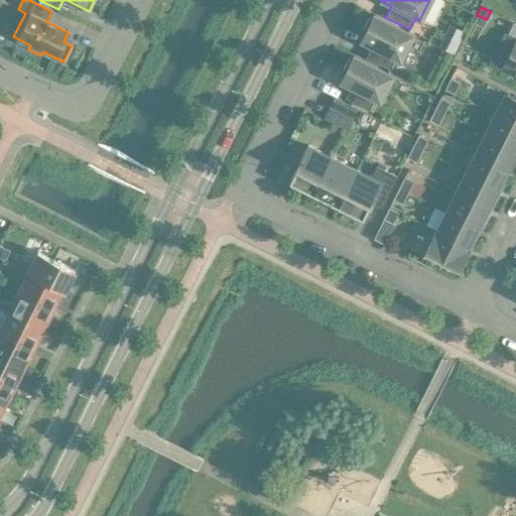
[(412,35),(372,16),(370,20),(368,19),(362,31),(364,32),(360,41),(370,46),(365,58),(389,71),(394,58),(399,61),(412,35)]
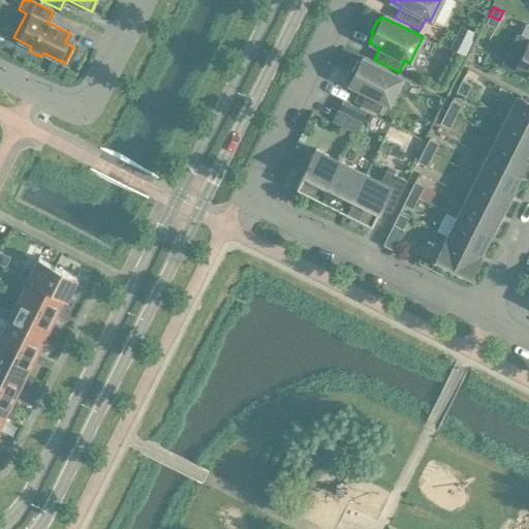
[(528,41),(514,70),(528,78),(528,27),(525,25),(519,36),(528,41)]
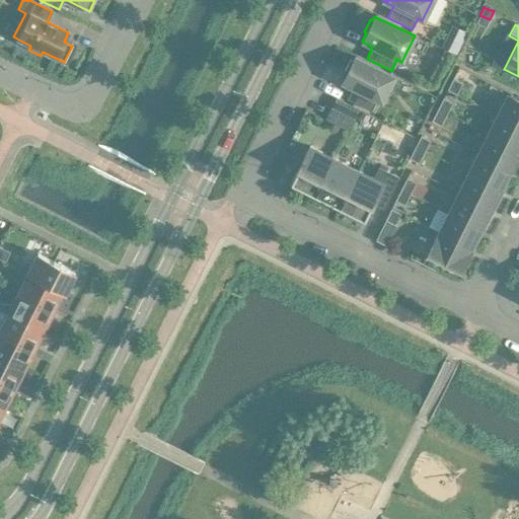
[(451,25),(446,36),(461,45),(467,33),(451,25)]
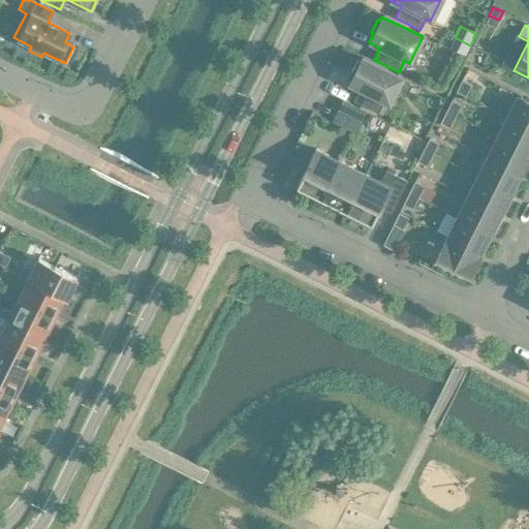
[(401,79),(361,58),(359,63),(356,61),(350,73),(352,75),(347,84),(359,90),(352,101),(377,114),(383,102),(389,104),(401,79)]
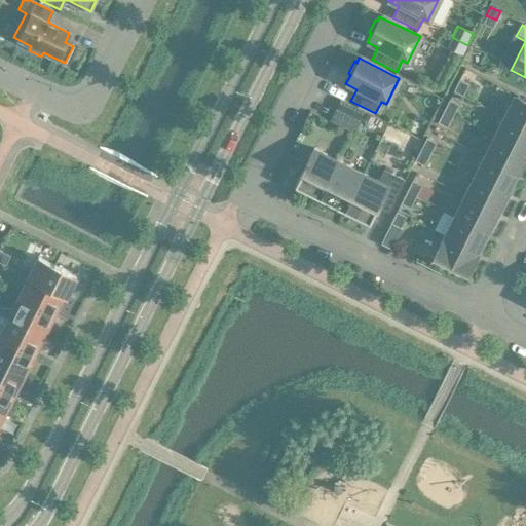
[(462,97),(467,85),(458,80),(452,91),(462,97)]
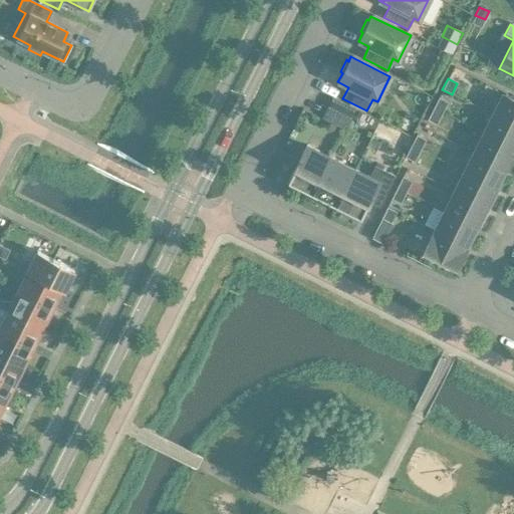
[(492,114),(513,124),(513,100),(502,94),(492,114)]
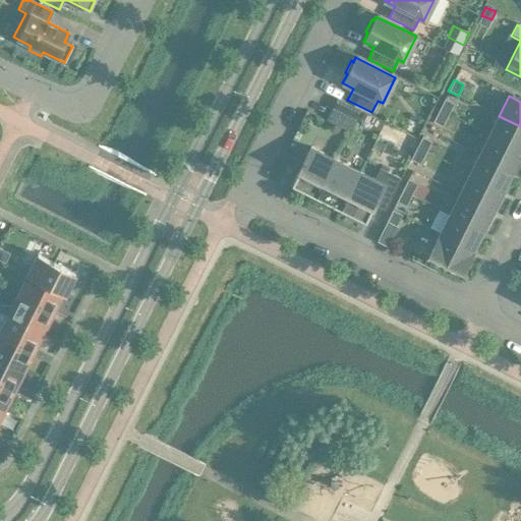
[(448,115),(454,104),(444,99),(439,111),(448,115)]
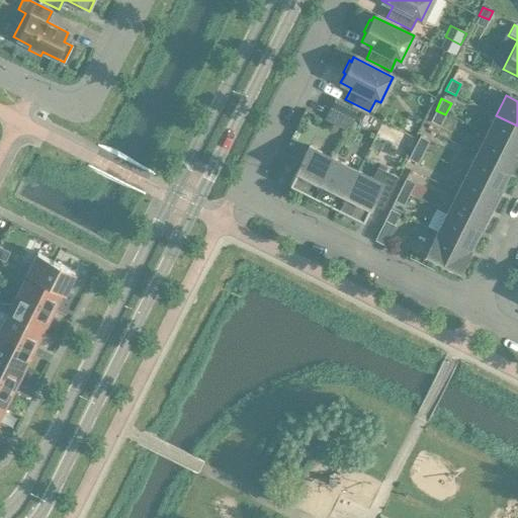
[(329,109),(352,120),(357,110),(334,99),(329,109)]
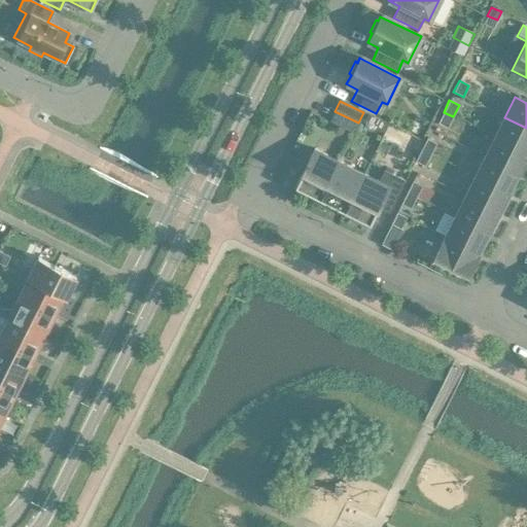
[(352,134),(358,123),(335,111),(329,121),(352,134)]
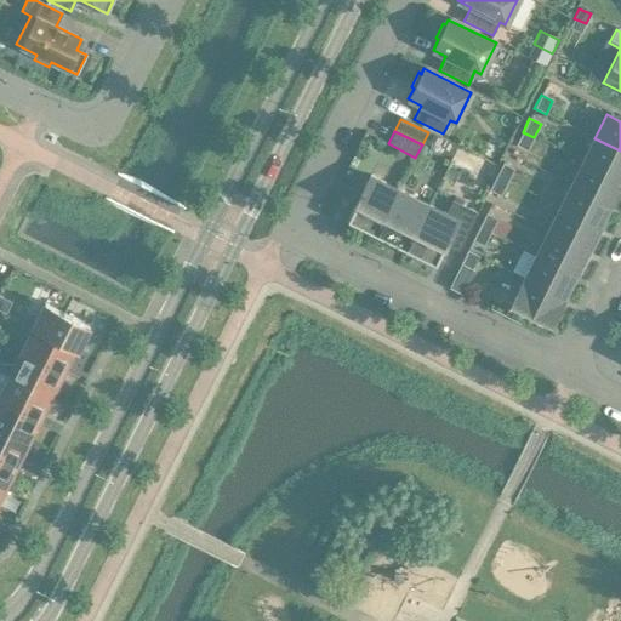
[(516,146),(527,152),(534,137),(523,132),(516,146)]
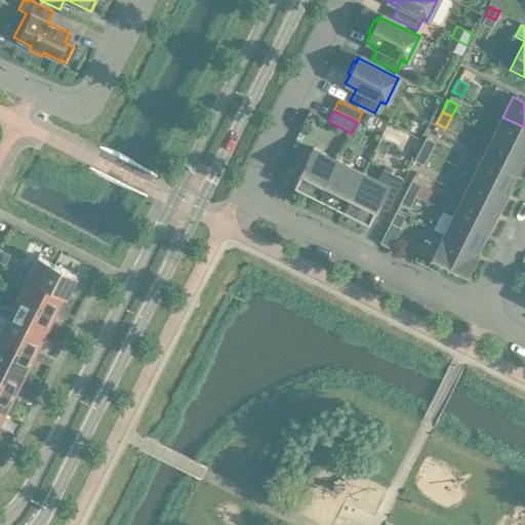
[(524,127),(502,117),(493,136),(524,153),(524,127)]
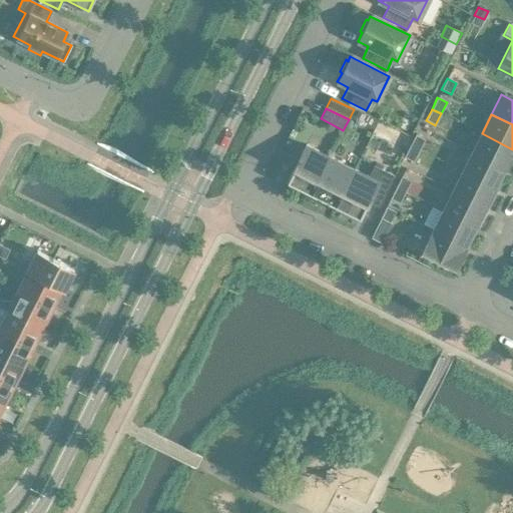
[(400,133),(394,146),(405,151),(412,138),(400,133)]
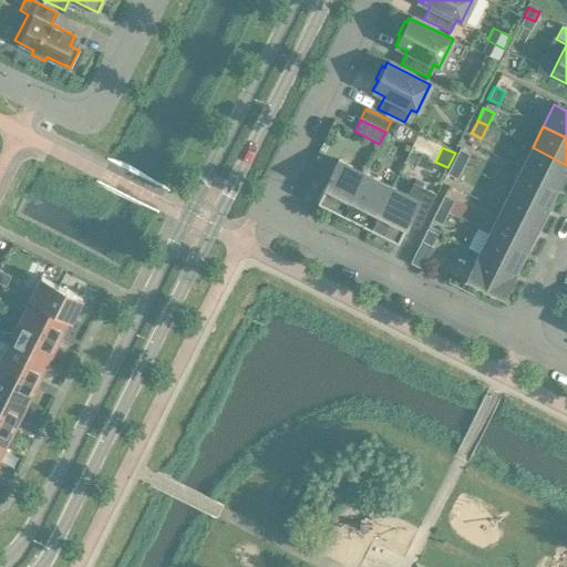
[(566,165),(533,147),(522,169),(557,187),(566,166),(566,165)]
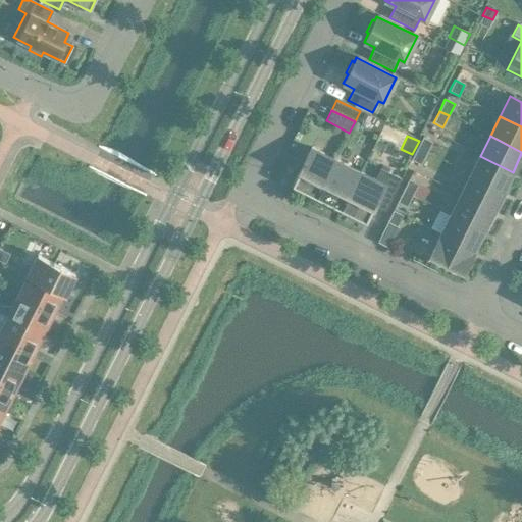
[(426,154),(431,142),(422,138),(416,149),(426,154)]
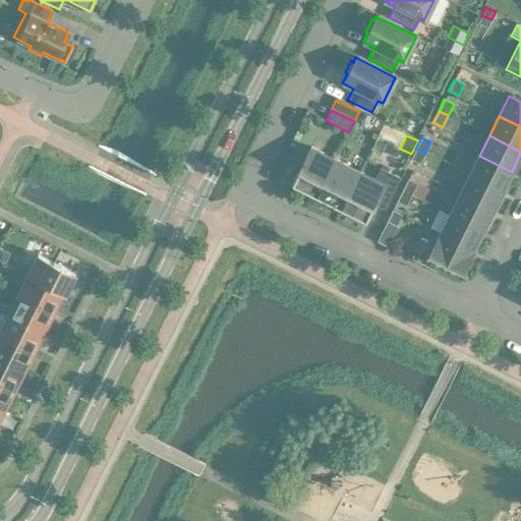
[(302,194),(314,200),(335,160),(309,148),(291,185),(303,192),(302,194)]
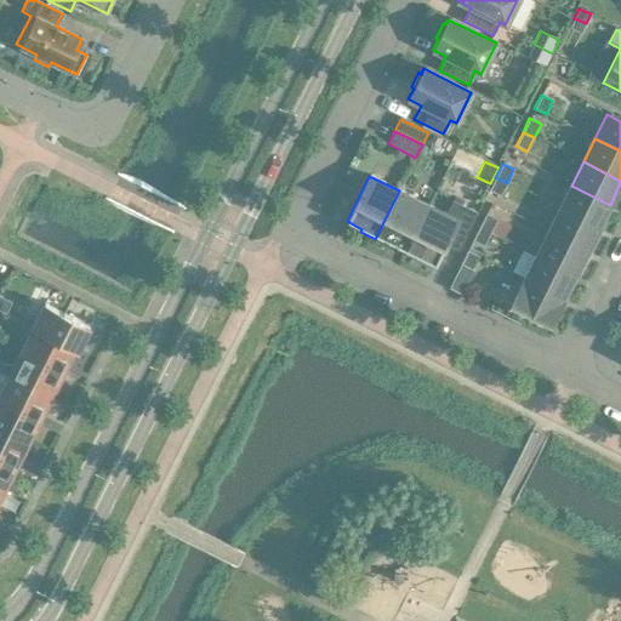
[(489,191),(500,197),(507,183),(495,177),(489,191)]
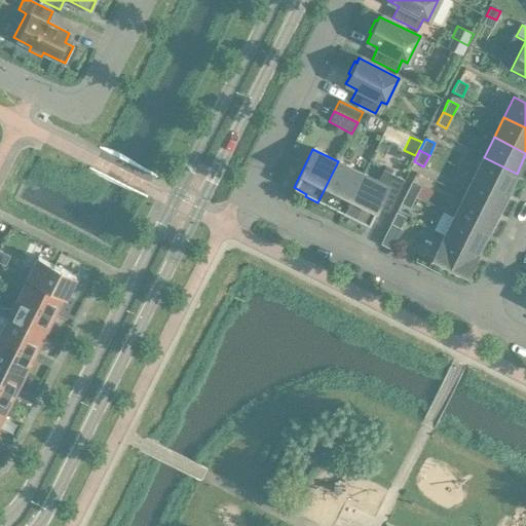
[(484,157),(474,177),(506,194),(517,174),(484,157)]
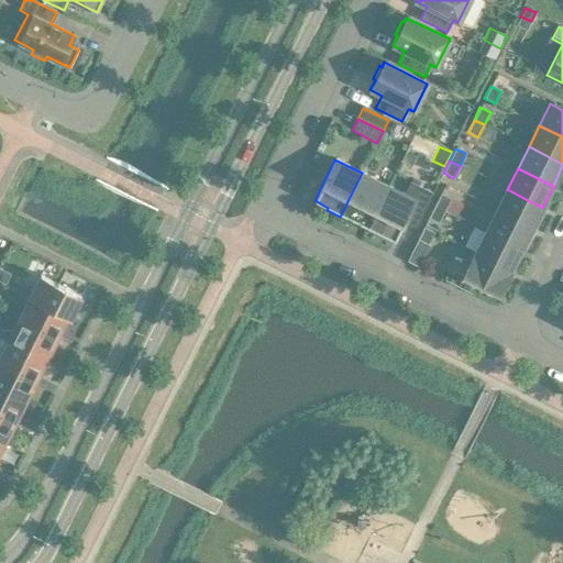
[(362,173),(340,217),(353,223),(354,221),(367,228),(387,186),(362,173)]
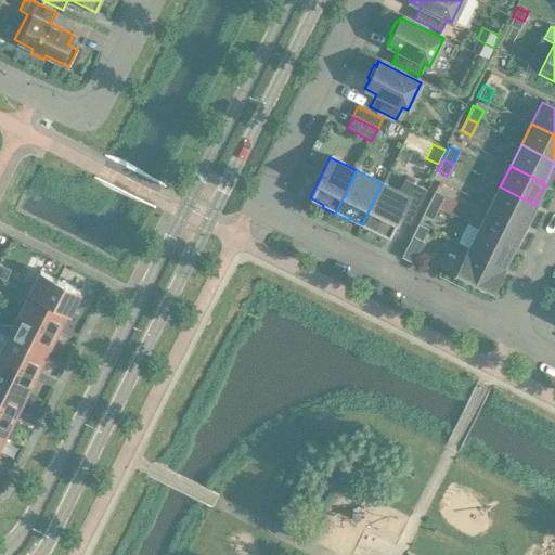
[(382,183),(362,224),(364,226),(363,228),(374,233),(375,231),(388,237),(400,215),(411,220),(426,191),(404,180),(398,192),(382,183)]
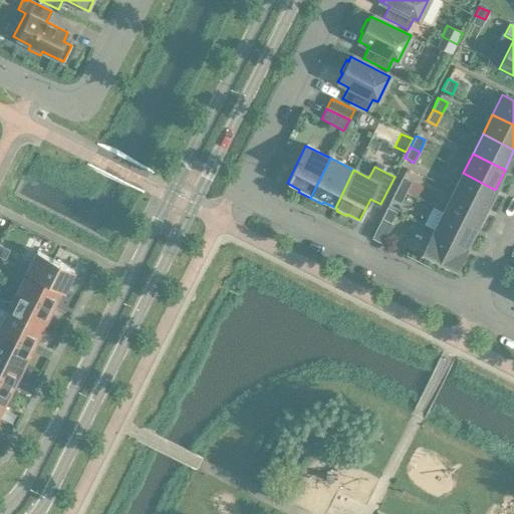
[(463,173),(453,193),(485,209),(495,190),(463,173)]
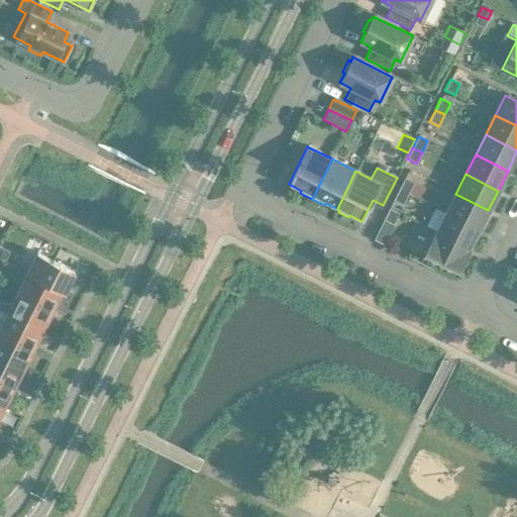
[(408,194),(414,183),(404,178),(399,189),(408,194)]
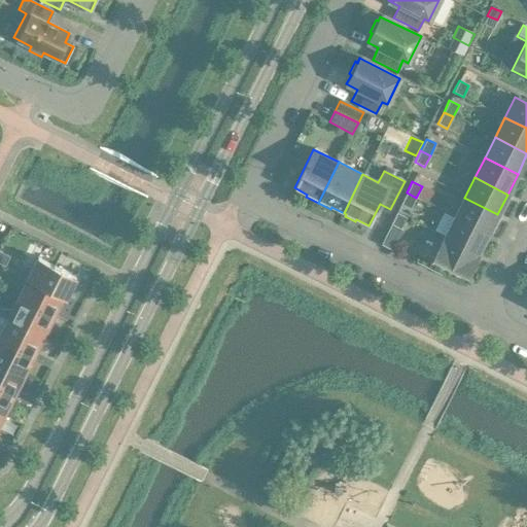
[(416,198),(407,192),(400,205),(410,209),(416,198)]
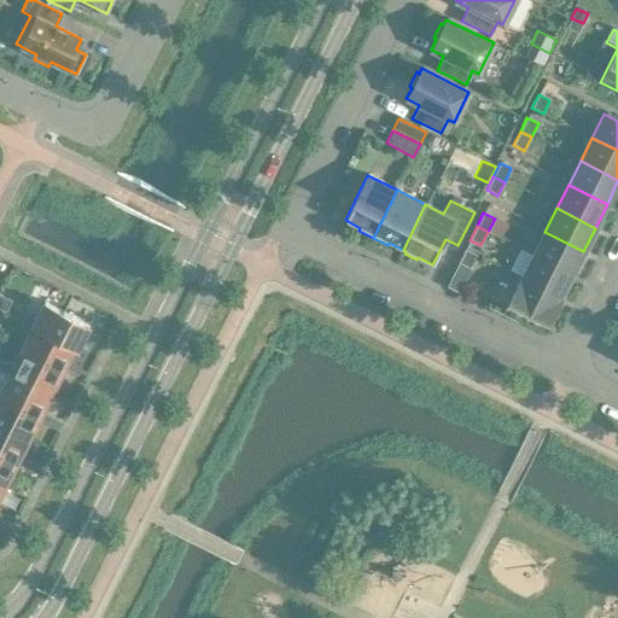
[(544,232),(532,255),(571,275),(583,251),(544,232)]
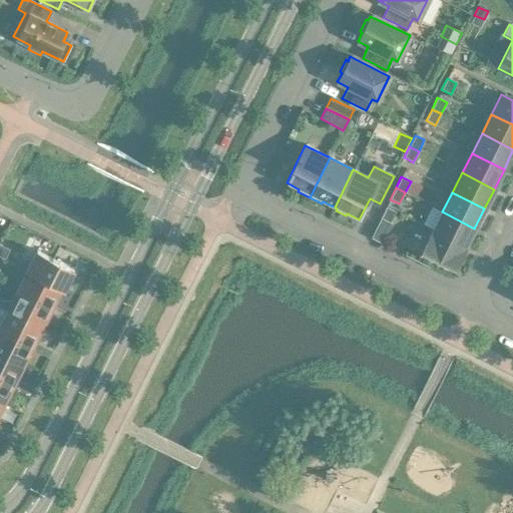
[(380,218),(390,223),(395,211),(386,207),(380,218)]
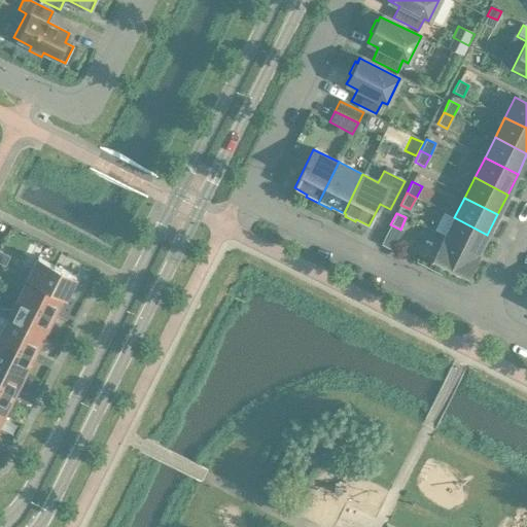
[(454,217),(444,238),(478,254),(487,235),(454,217)]
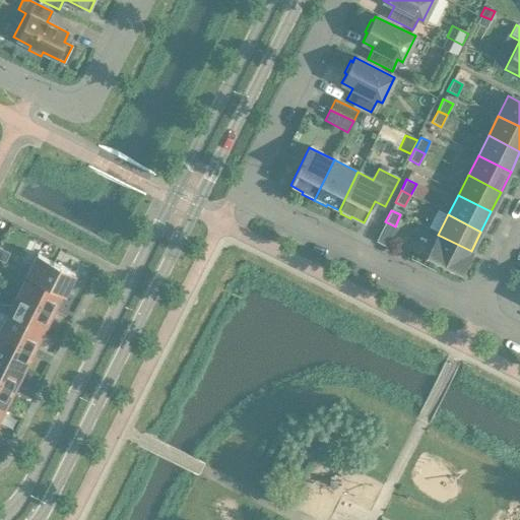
[(438,235),(429,253),(428,255),(461,271),(471,251),(438,235)]
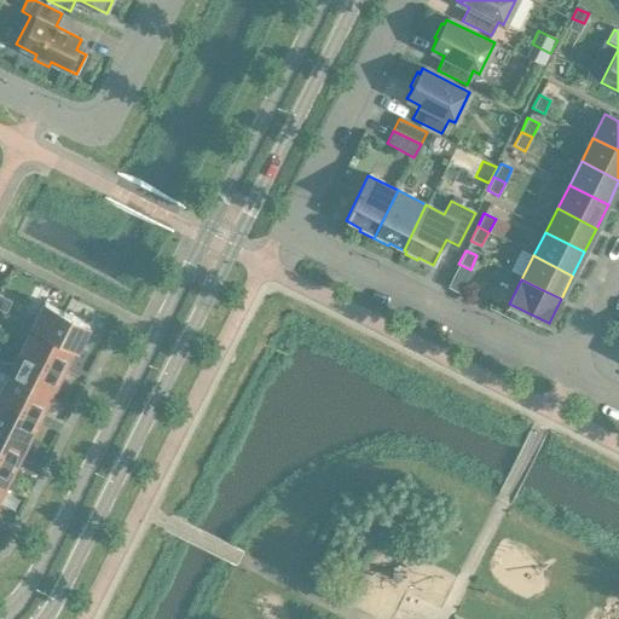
[(0,310),(5,313),(11,301),(0,295),(0,310)]
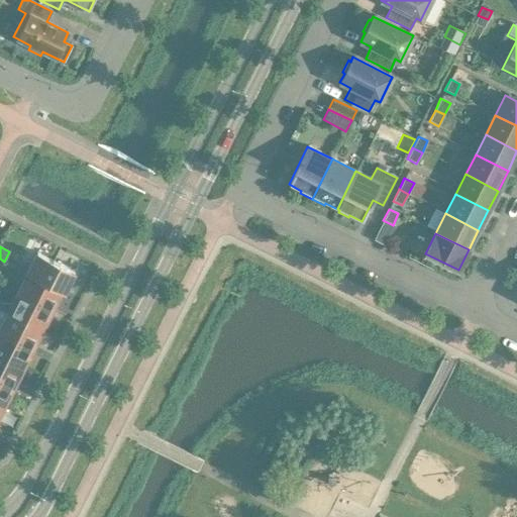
[(64,292),(74,272),(53,261),(55,256),(54,255),(52,261),(36,252),(26,273),(64,292)]
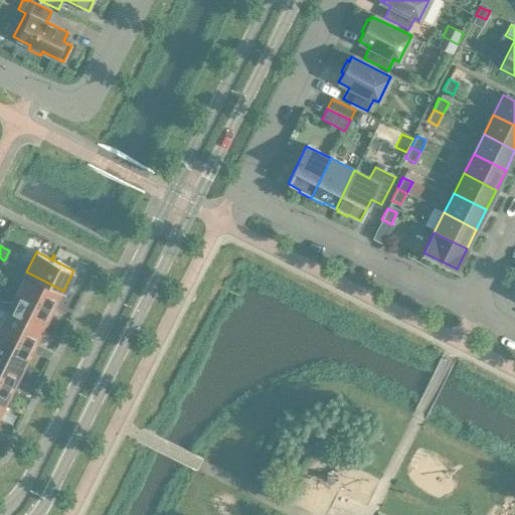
[(27,273),(17,292),(51,309),(61,290),(63,291),(26,272),(26,273),(27,273)]
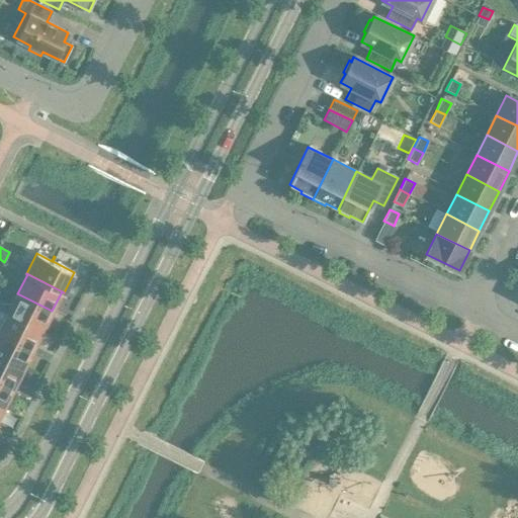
[(1,304),(0,306),(0,309),(42,330),(52,311),(17,293),(12,304),(1,304)]
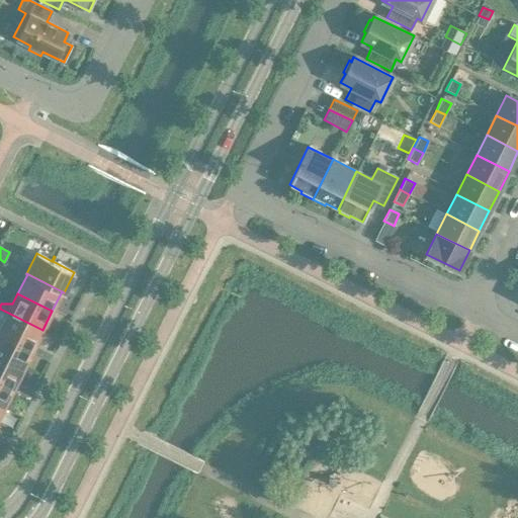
[(0,309),(7,314),(0,327),(0,333),(32,349),(42,330),(0,309)]
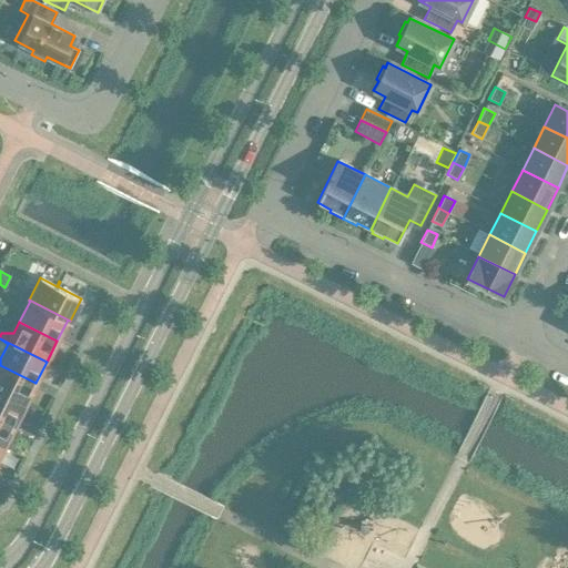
[(0,392),(24,405),(36,383),(0,365),(0,392)]
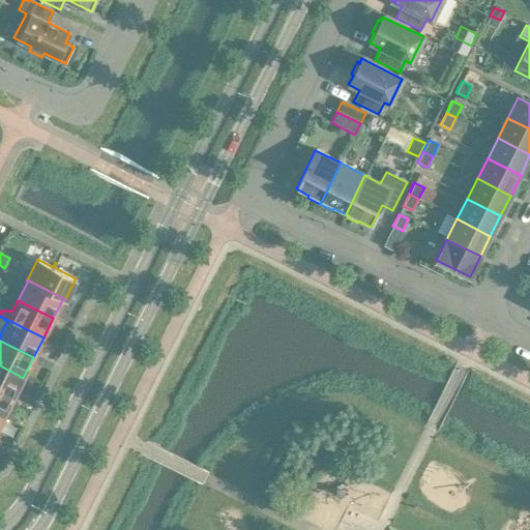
[(23,378),(0,365),(0,390),(13,398),(23,378)]
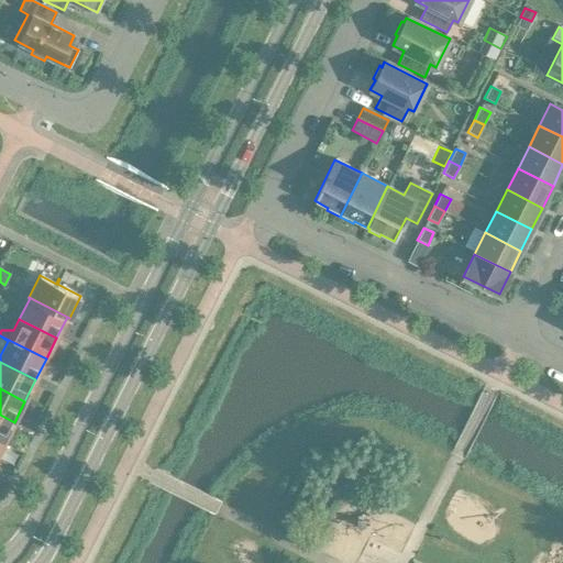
[(14,422),(0,415),(0,441),(3,443),(14,422)]
